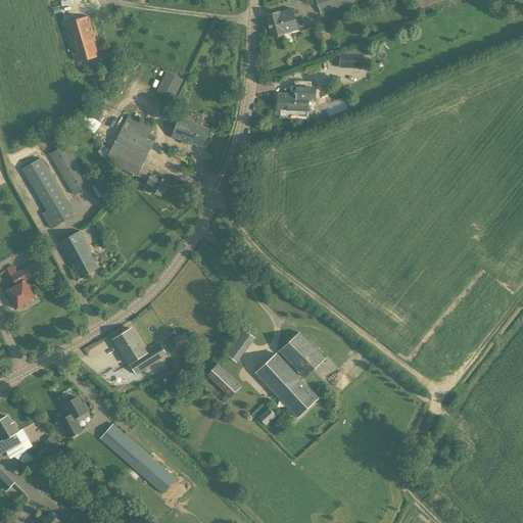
[(316,0),(321,14),(362,0),(316,0)]
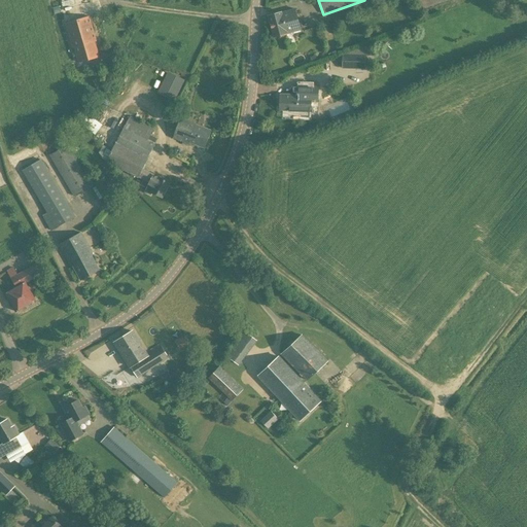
[(416,0),(420,10),(450,0),(416,0)]
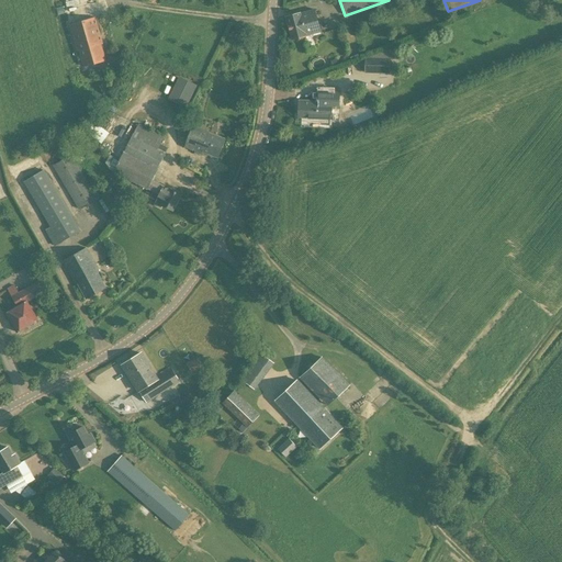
[(306,35),(321,32),(314,9),(300,13),(285,17),(292,40),(306,36),(306,35)]
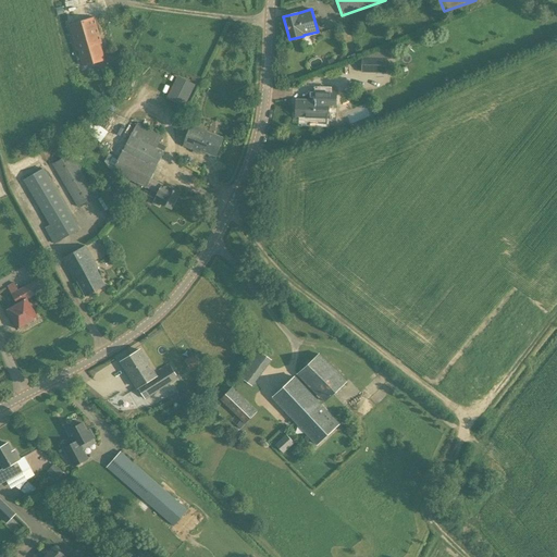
[(83,65),(104,60),(100,44),(101,42),(95,17),(69,25),(76,50),(78,49),(83,65)]
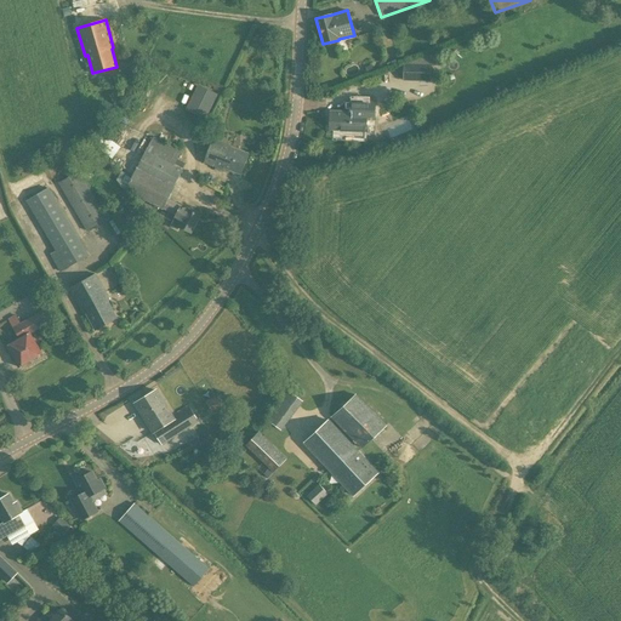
[(431,81),(431,64),(428,64),(428,60),(417,60),(417,63),(403,63),(403,80),(431,81)]
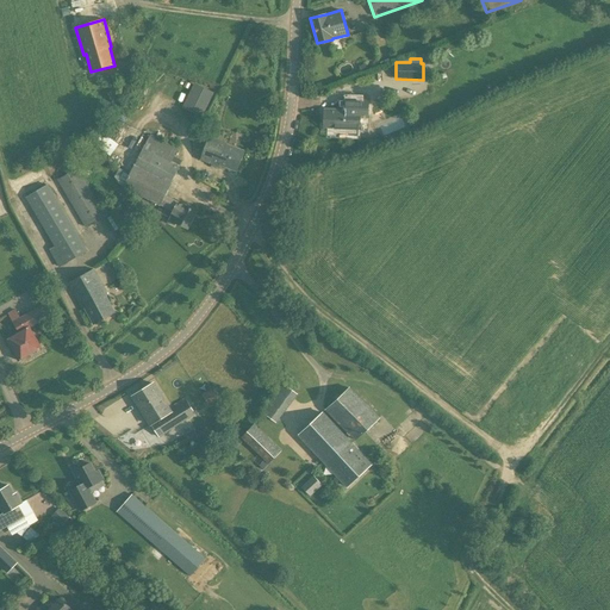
[(195,106),(192,112),(201,117),(212,94),(193,85),(185,101),(195,106)]
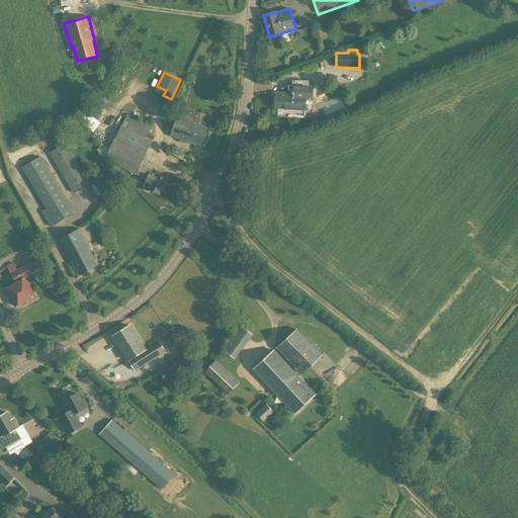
[(313,83),(292,82),(291,93),(275,93),(275,109),(291,109),(291,111),(306,112),(306,99),(313,99),(313,83)]
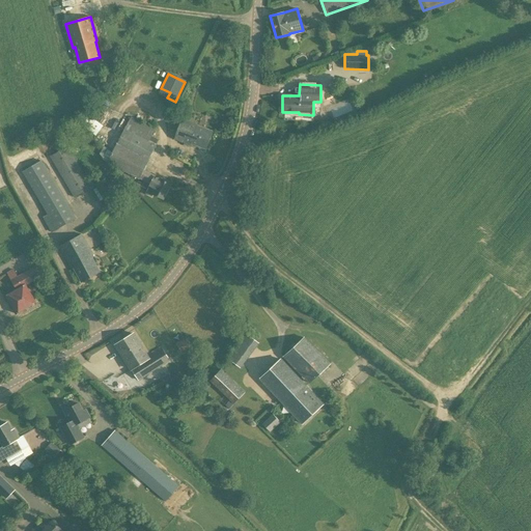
[(103,124),(88,114),(82,123),(95,134),(103,124)]
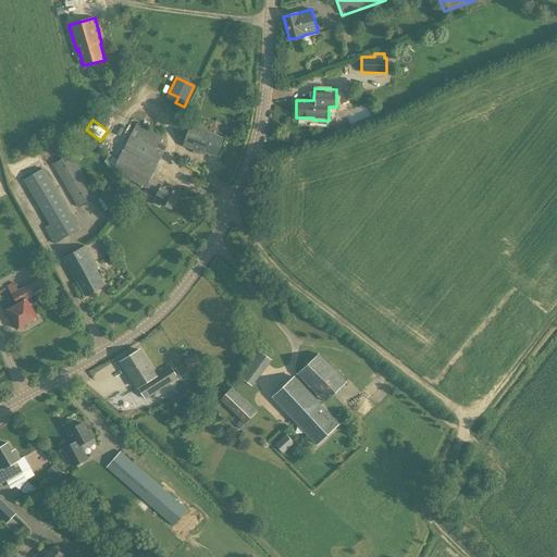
[(146,187),(151,178),(157,168),(156,168),(164,152),(157,148),(162,135),(138,122),(131,135),(132,135),(124,150),(123,149),(112,170),(146,187)]
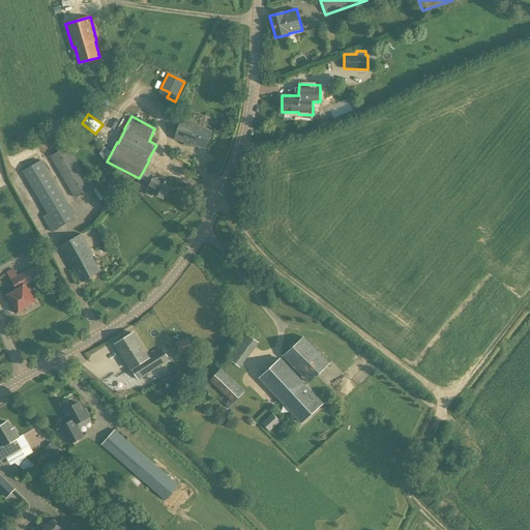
[(206,149),(212,130),(198,125),(199,124),(182,118),(175,139),(190,145),(192,144),(206,149)]
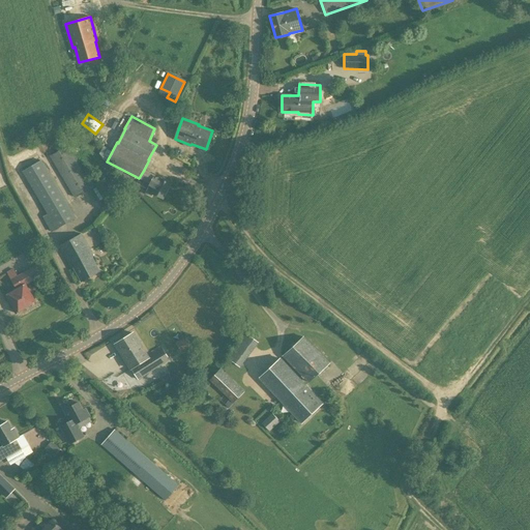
[(92,186),(93,185),(90,181),(89,182),(67,146),(50,156),(75,198),(92,186)]
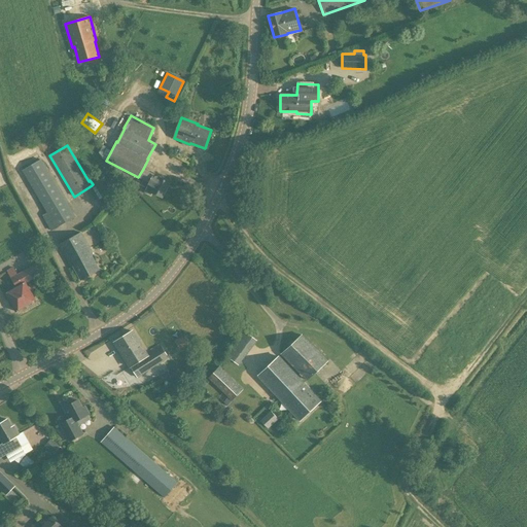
[(75,216),(41,159),(22,170),(47,213),(43,215),(50,230),(68,220),(75,216)]
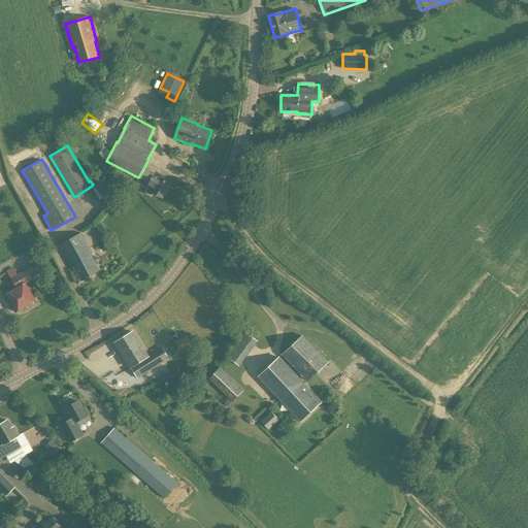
[(143,192),(151,195),(152,192),(163,197),(170,183),(143,169),(138,177),(136,184),(145,188),(143,192)]
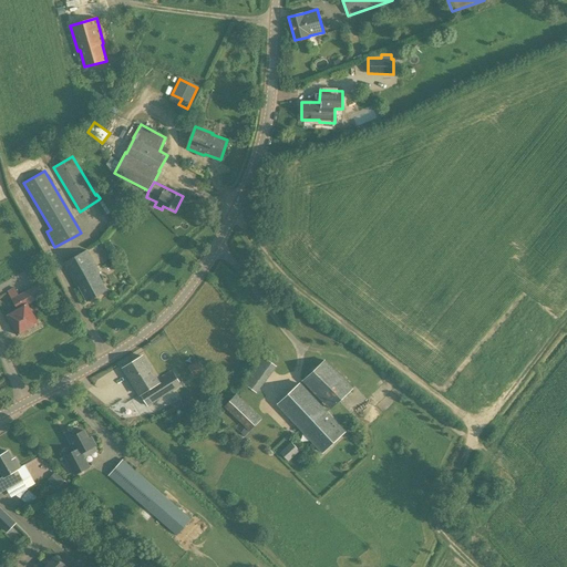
[(106,214),(112,210),(105,199),(100,203),(106,214)]
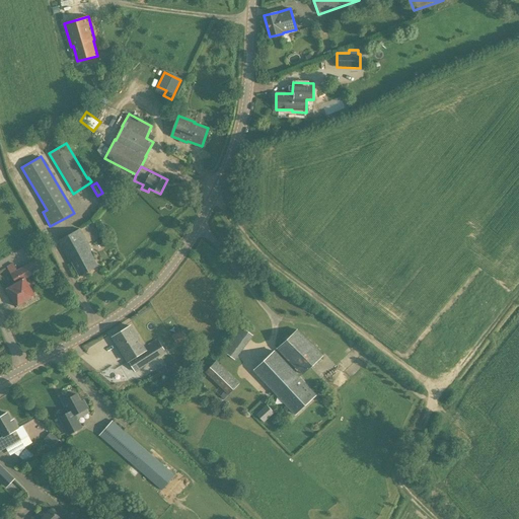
[(80,276),(98,266),(90,251),(92,250),(80,228),(58,240),(70,263),(72,262),(80,276)]
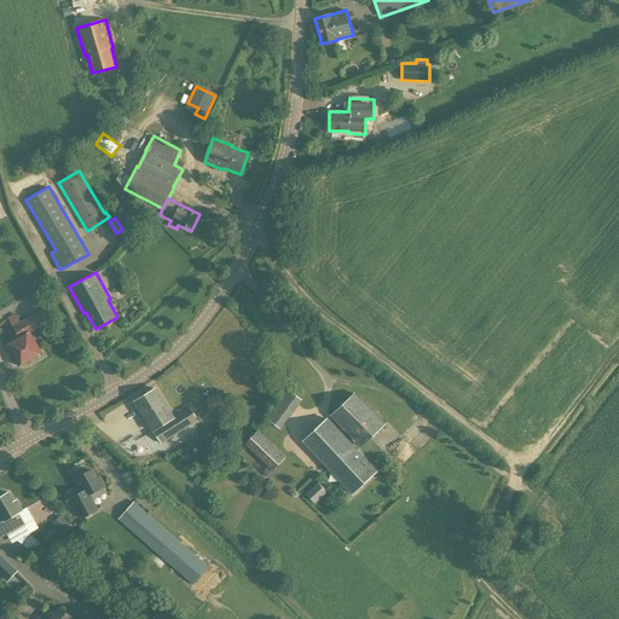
[(47,322),(40,311),(21,323),(15,313),(7,318),(19,337),(7,345),(19,365),(41,352),(30,331),(47,322)]
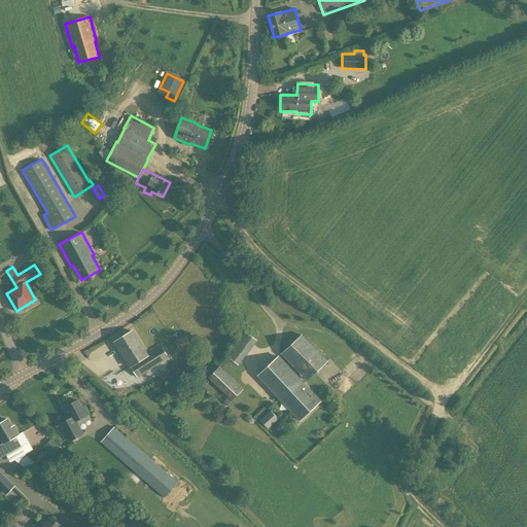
[(168,357),(162,347),(148,355),(133,330),(114,342),(137,377),(168,357)]
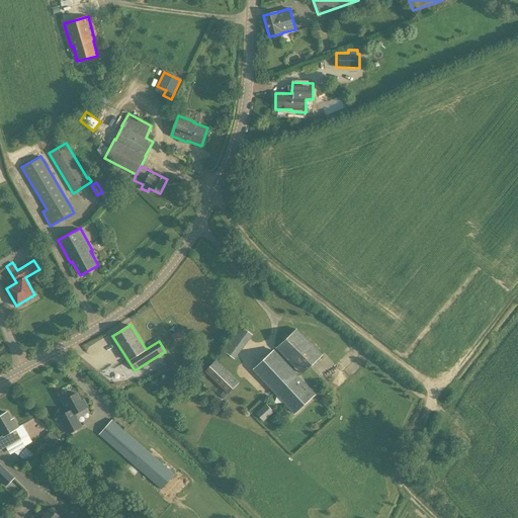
[(235,358),(253,333),(240,325),(223,349),(235,358)]
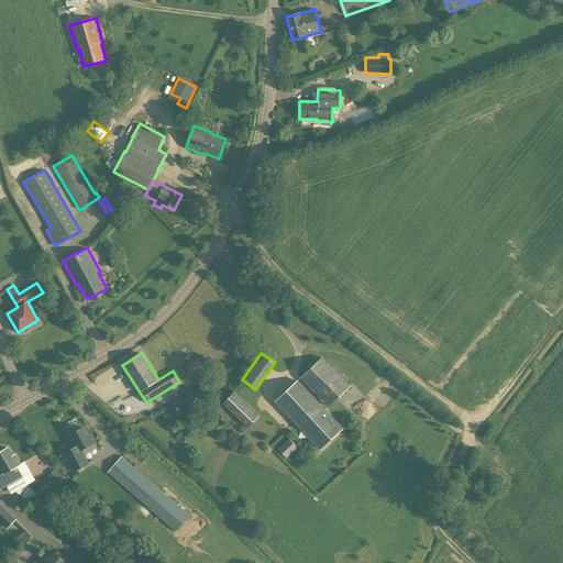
[(191,374),(202,367),(196,356),(185,364),(191,374)]
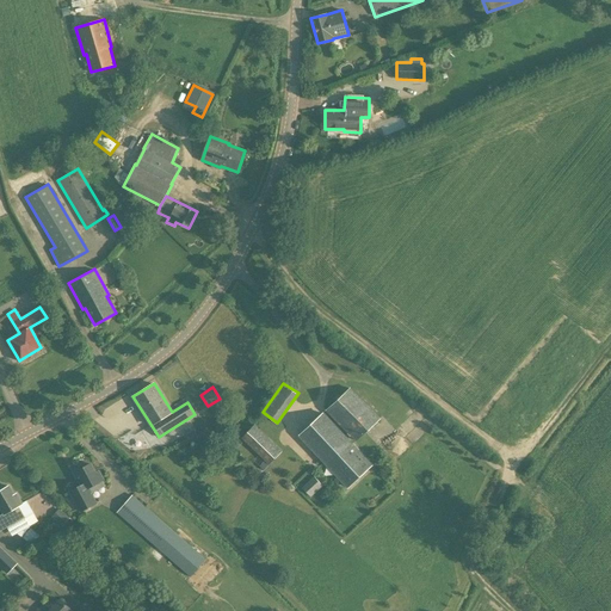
[(356,442),(381,419),(351,387),(326,411),(356,442)]
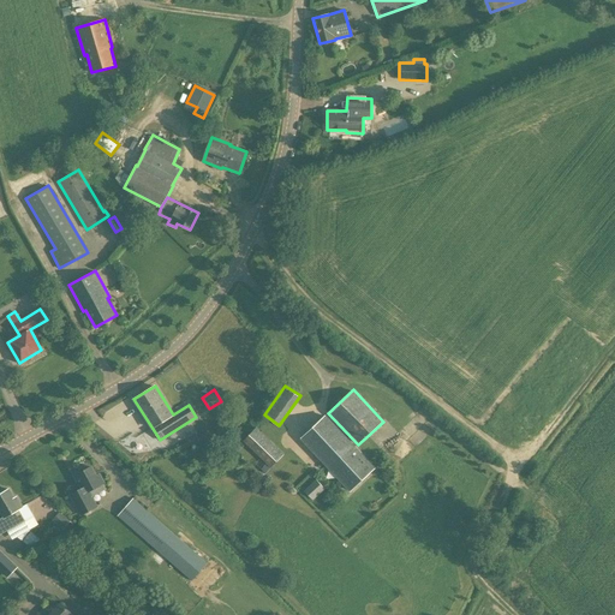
[(351,490),(375,469),(326,416),(302,439),(351,490)]
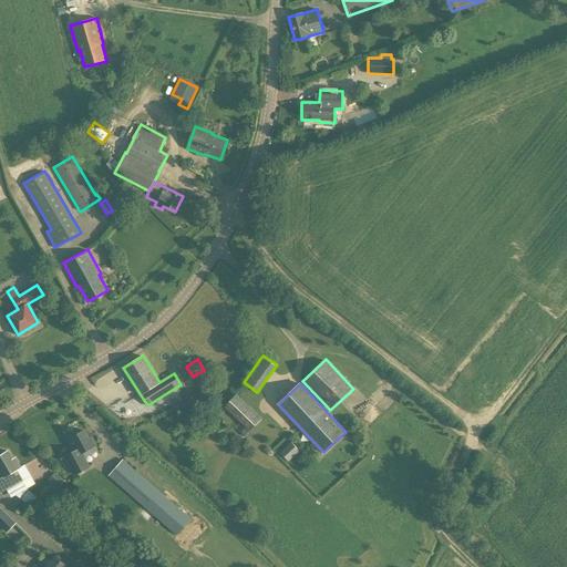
[(261,419),(236,393),(224,406),(249,432),(250,431),(256,437),(267,425),(260,420),(261,419)]
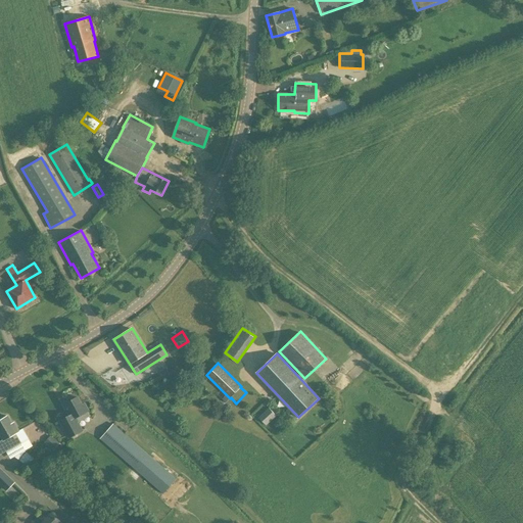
[(67,438),(80,431),(74,418),(87,412),(82,403),(80,405),(76,397),(74,398),(73,396),(70,396),(66,398),(66,400),(67,401),(62,405),(67,416),(58,420),(67,438)]
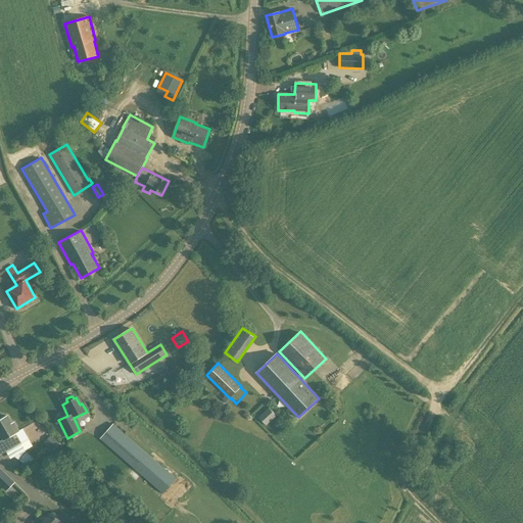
[(269,408),(257,417),(266,425),(276,416),(269,408)]
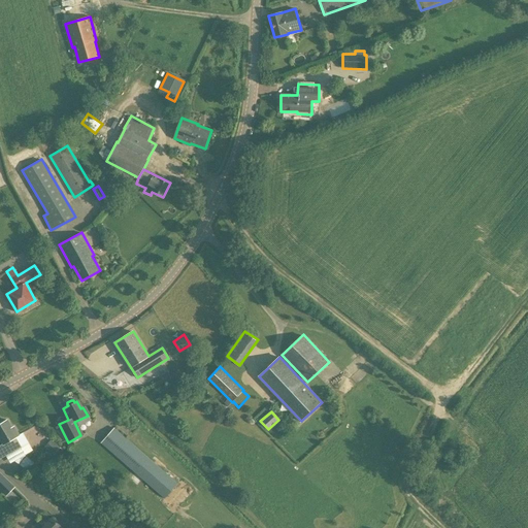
[(0,437),(4,444),(0,446),(0,458),(9,453),(13,459),(28,451),(24,444),(28,442),(23,433),(20,435),(14,427),(12,428),(7,420),(0,424),(0,437)]
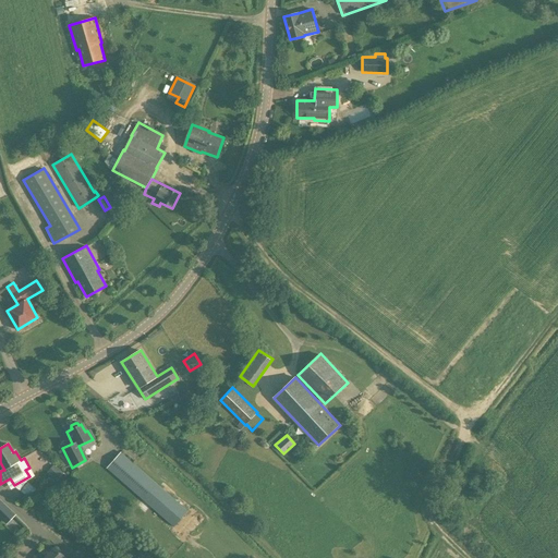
[(189,511),(121,451),(106,468),(174,528),(189,511)]
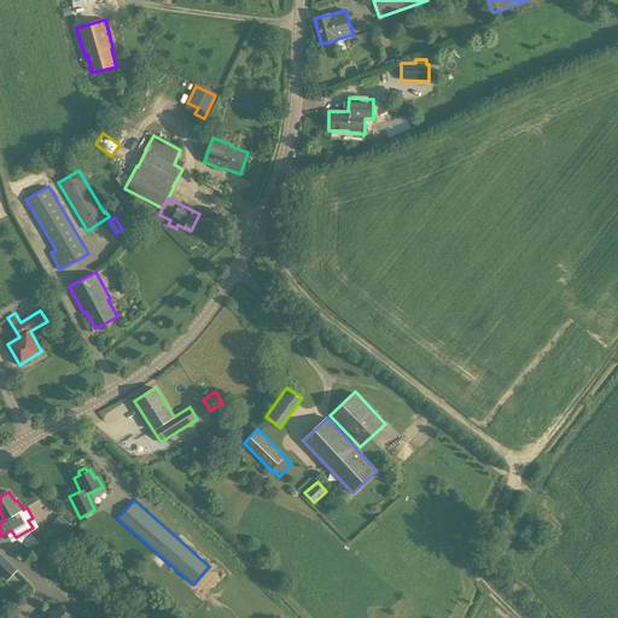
[(52,523),(63,532),(70,524),(59,514),(52,523)]
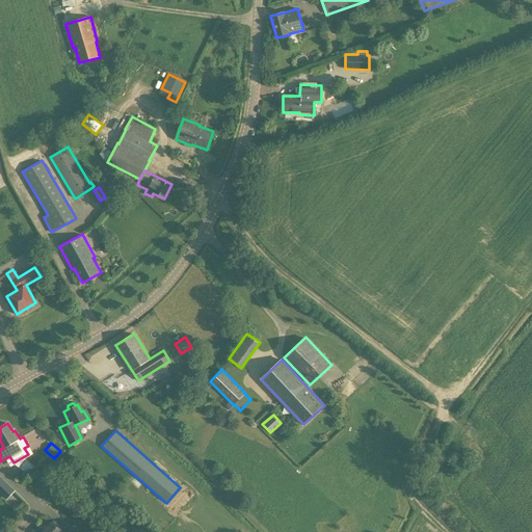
[(463,449),(453,463),(460,470),(472,455),(463,449)]
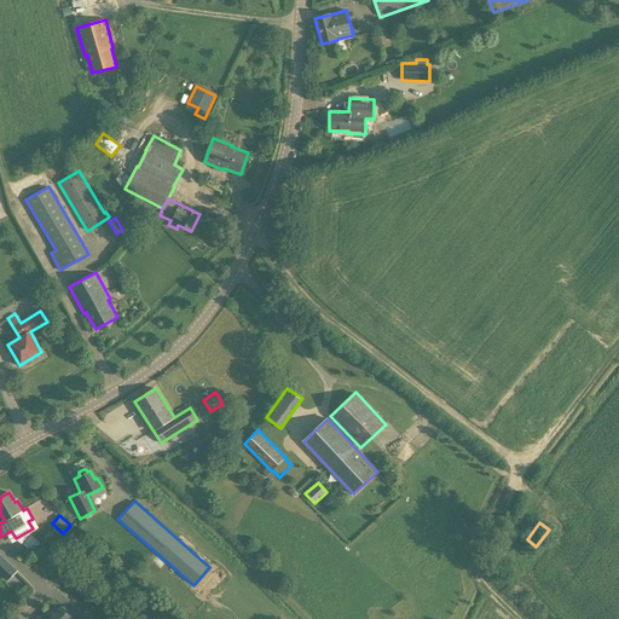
[(40,544),(28,534),(19,544),(32,554),(40,544)]
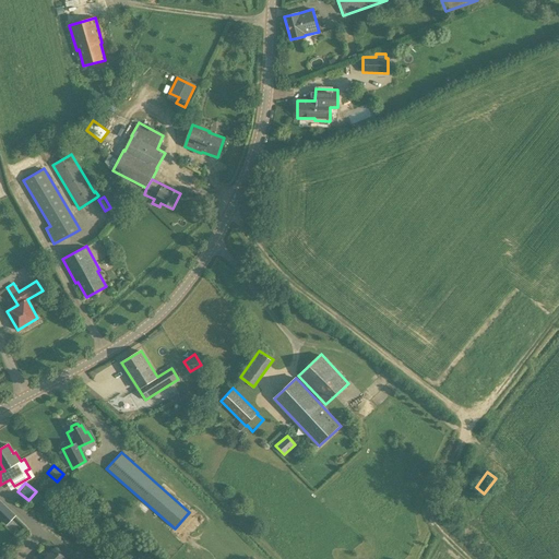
[(14,515),(0,501),(0,516),(7,523),(14,515)]
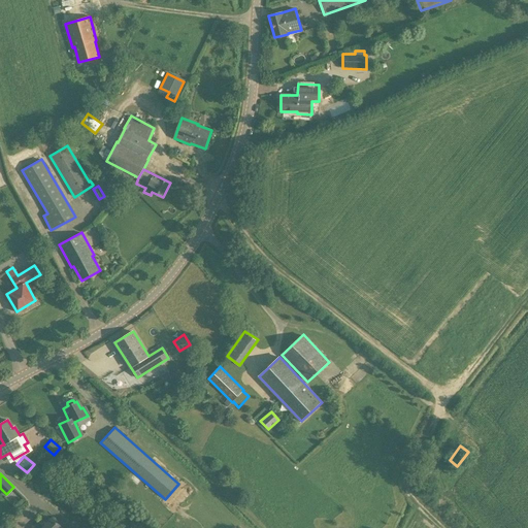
[(6,495),(14,502),(22,496),(13,488),(6,495)]
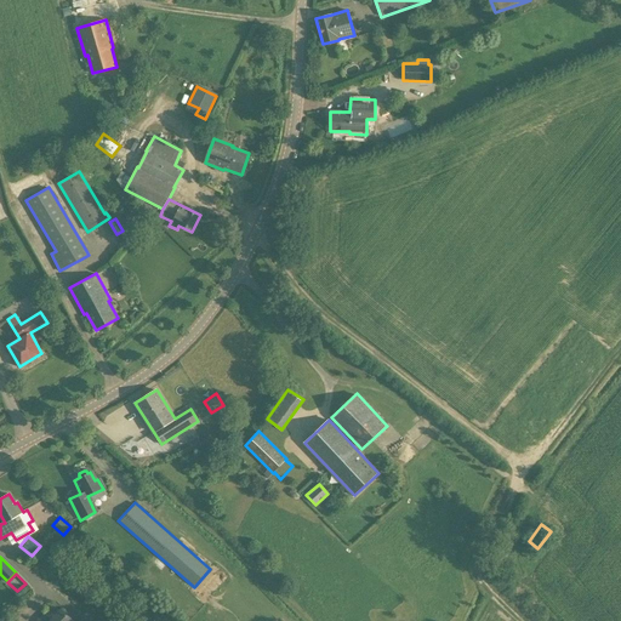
[(73,620),(62,609),(49,620),(73,620)]
